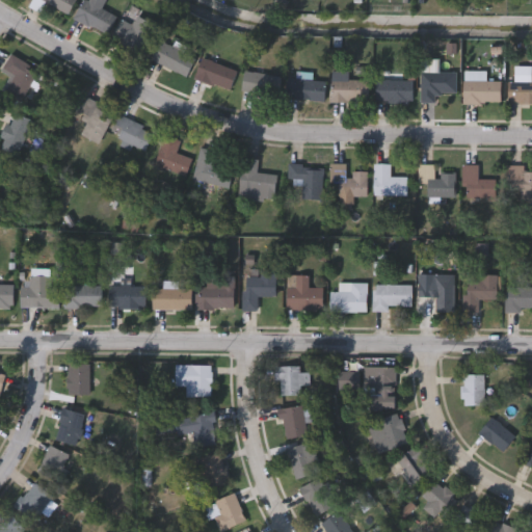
[(77,0),(69,16),(41,0),(77,0)]
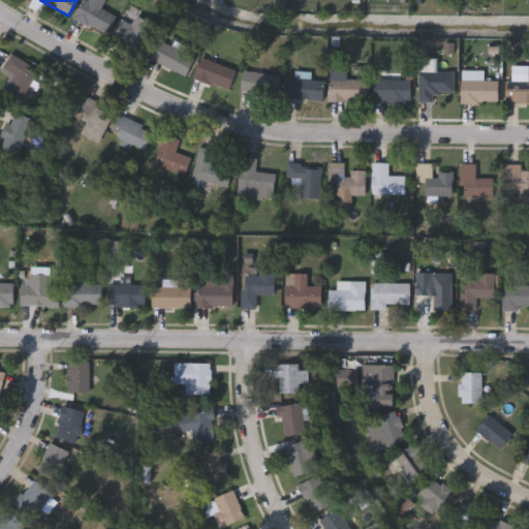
[(106,0),(102,9),(118,18),(107,37),(75,21),(86,0),(106,0)]
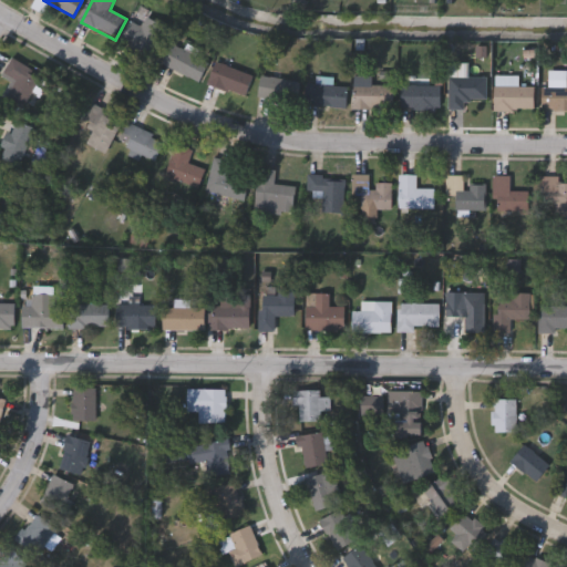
[(143,27),(147,18),(171,29),(157,60),(121,43),(131,22),(143,27)]
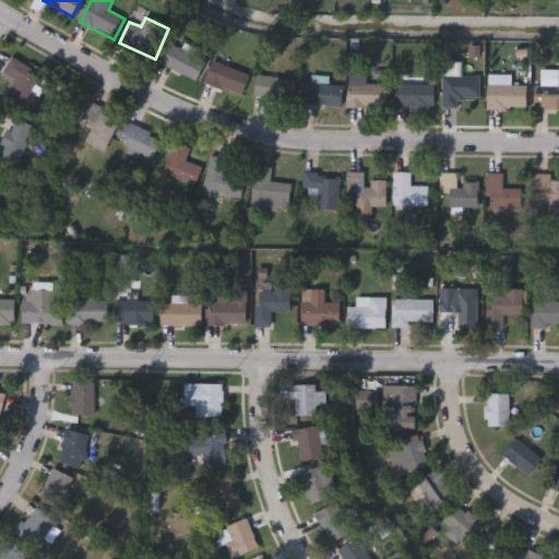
[(198,83),(161,64),(170,45),(207,62),(198,83)]
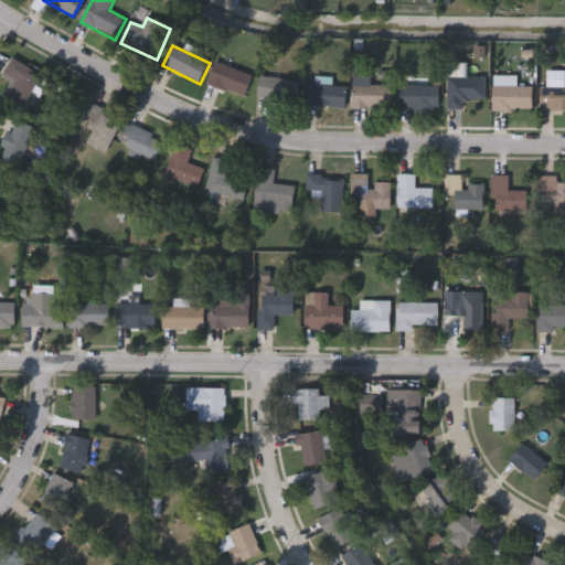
[(11,82),(3,78),(12,59),(42,73),(24,112),(2,102),(11,82)]
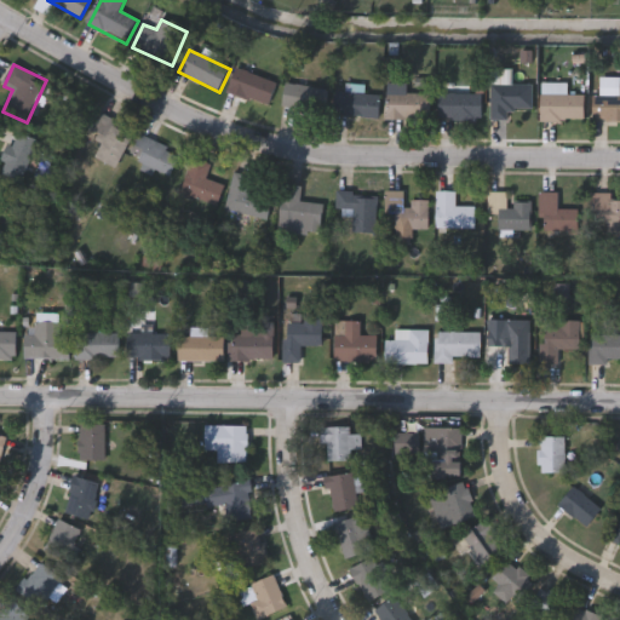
[(237,68),(279,84),(270,108),(228,91),(237,68)]
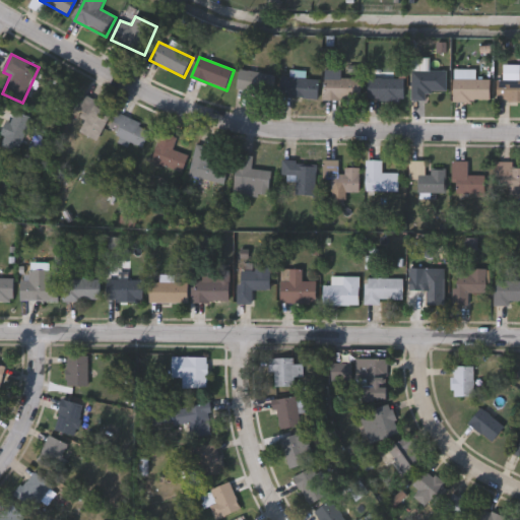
[(476,70),(476,81),(491,81),(491,102),(455,102),(455,70),(476,70)]
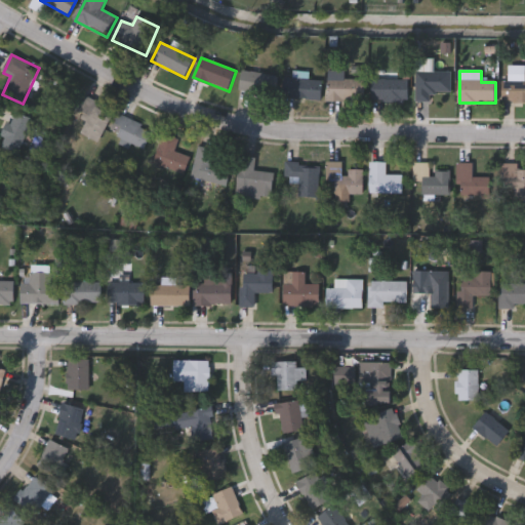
[(239,92),(242,72),(278,76),(276,96),(239,92)]
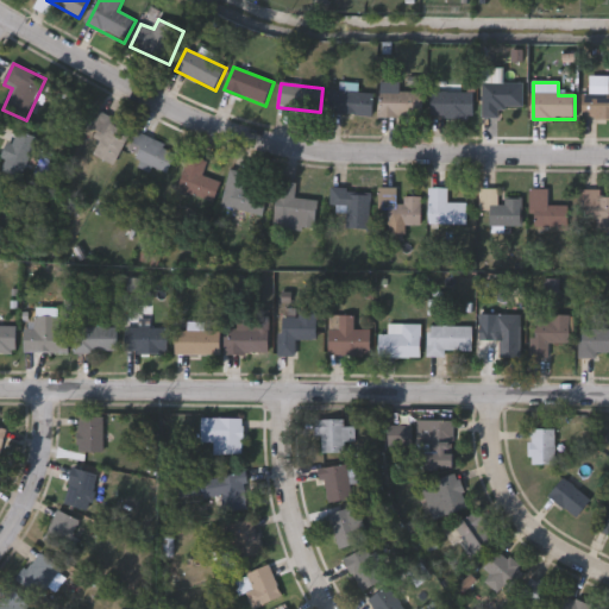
[(523,85),(523,107),(498,107),(498,117),(484,117),(484,85),(523,85)]
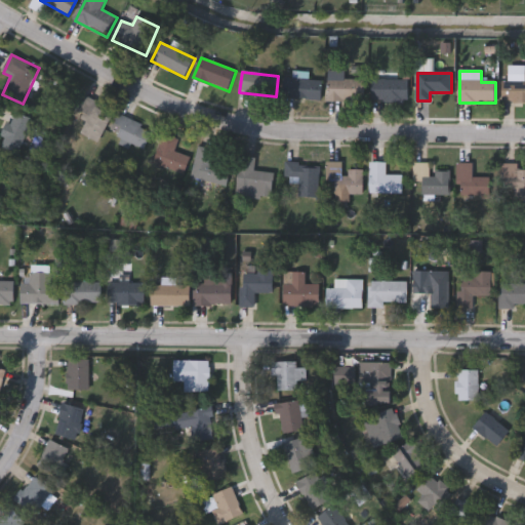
[(284,98),(285,79),(322,81),(322,101),(284,98)]
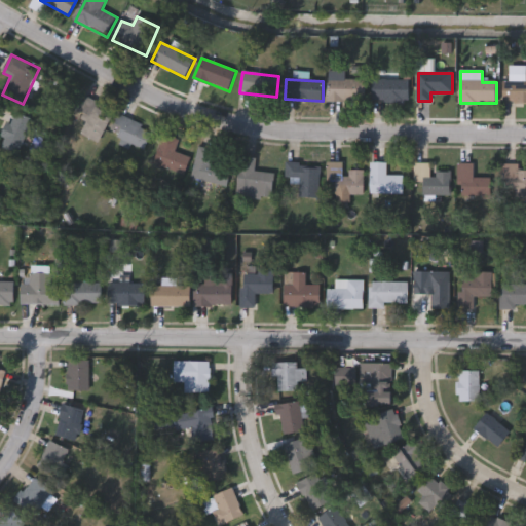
[(367,80),(367,103),(329,103),(329,80),(367,80)]
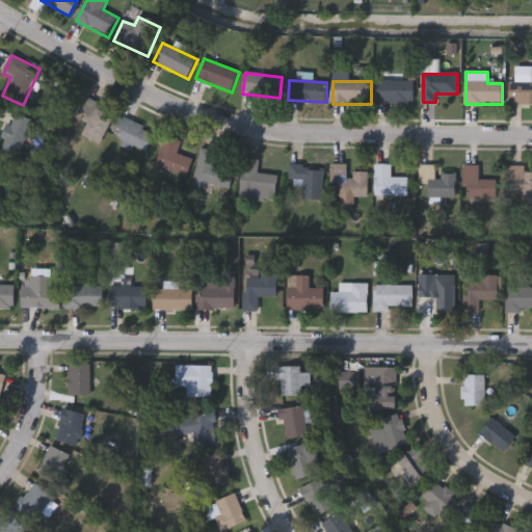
[(415,81),(415,102),(377,102),(377,81),(415,81)]
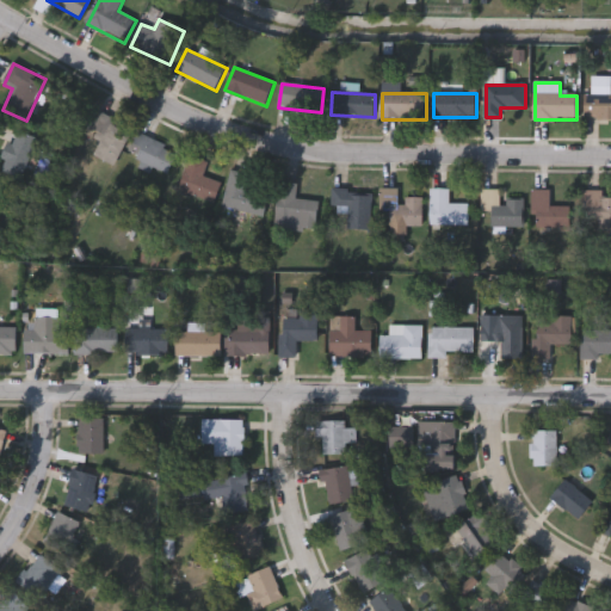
[(610,119),(585,119),(585,96),(610,96),(610,119)]
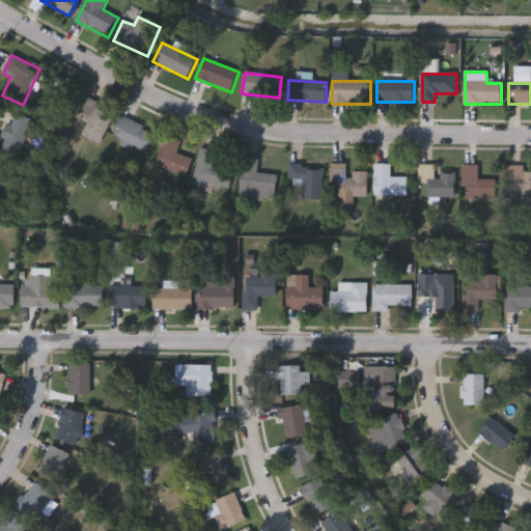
[(115,113),(99,144),(80,135),(88,117),(78,112),(85,98),(115,113)]
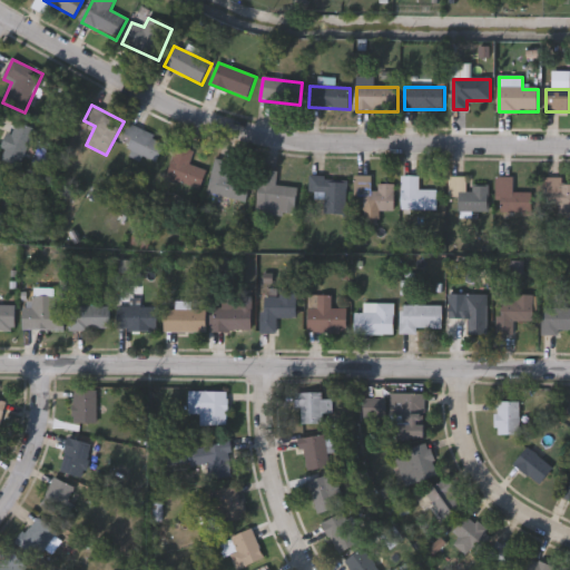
[(20,169),(0,159),(17,121),(38,131),(20,169)]
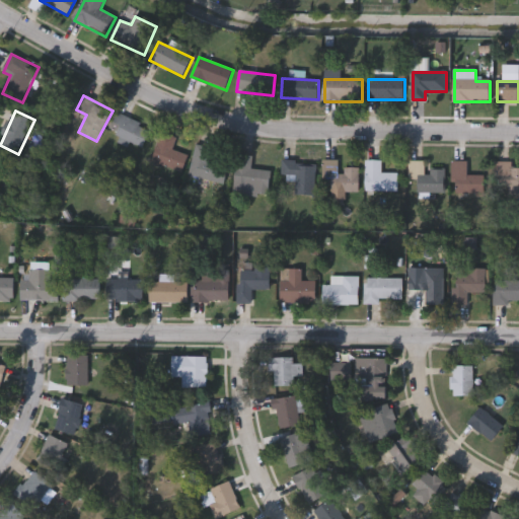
[(151,129),(142,149),(108,133),(117,114),(151,129)]
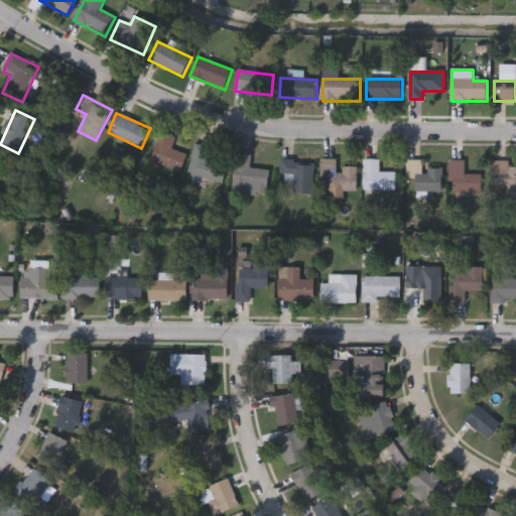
[(181,172),(151,163),(160,132),(175,137),(171,150),(186,154),(181,172)]
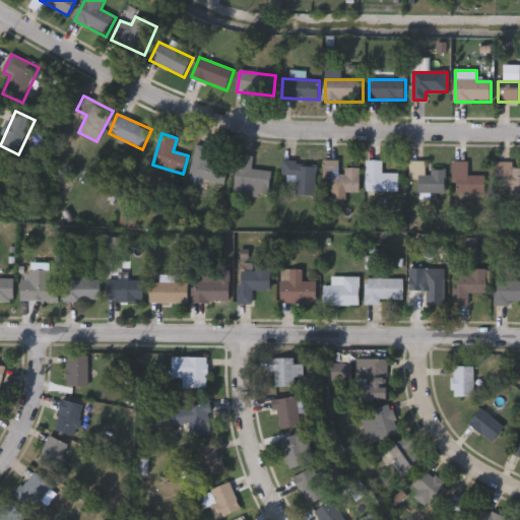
[(211,149),(208,161),(225,167),(221,185),(189,177),(197,145),(211,149)]
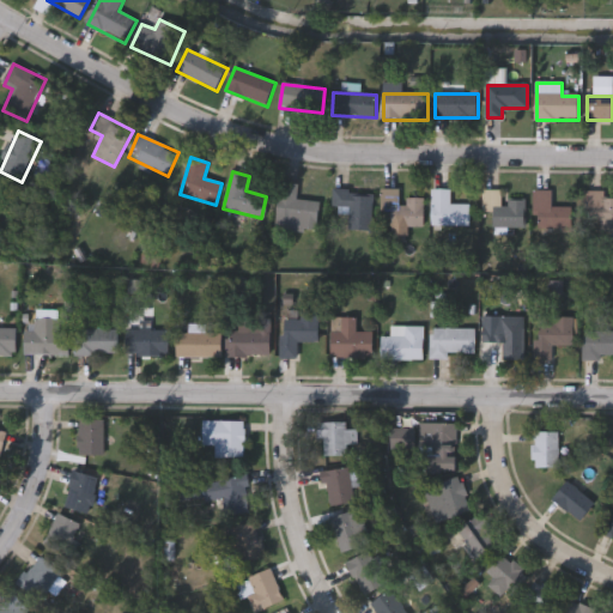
[(297,201),(320,202),(317,231),(275,228),(279,184),(298,186),(297,201)]
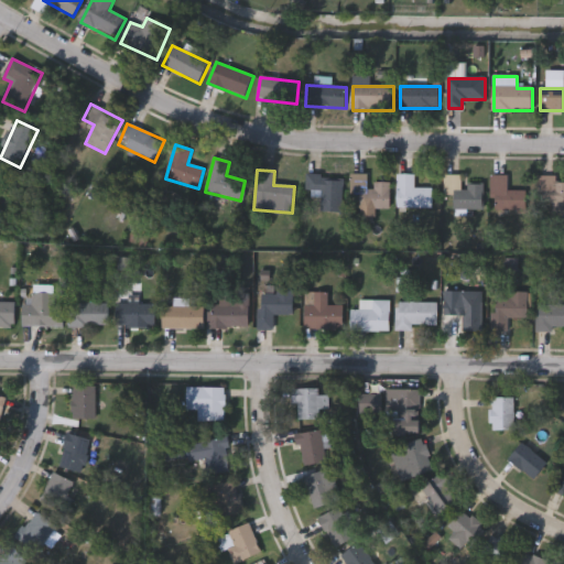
[(433,190),(433,208),(398,208),(398,174),(415,174),(415,190),(433,190)]
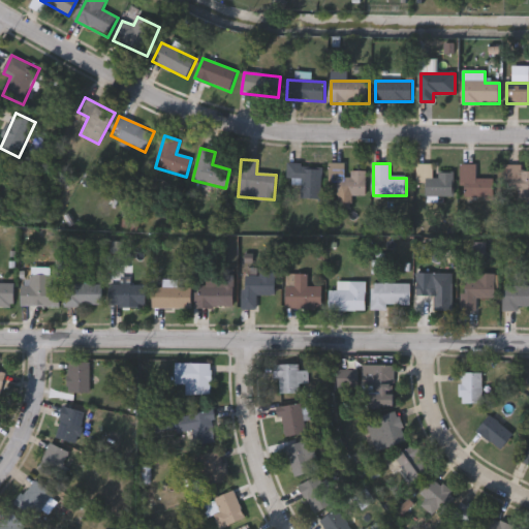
[(287,180),(287,164),(321,165),(321,200),(302,199),(302,180),(287,180)]
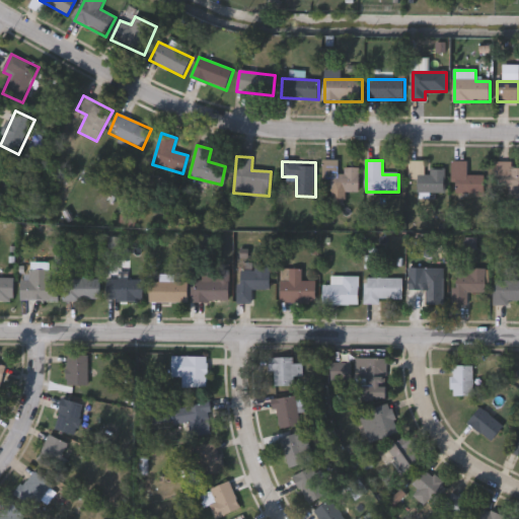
[(331,178),(323,178),(323,161),(341,161),(341,168),(360,168),(360,194),(331,194),(331,178)]
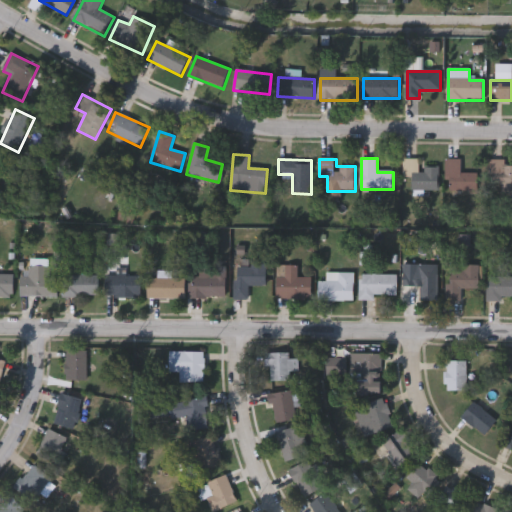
[(439,191),(412,191),(412,178),(403,178),(403,160),(419,159),(419,169),(439,169),(439,191)]
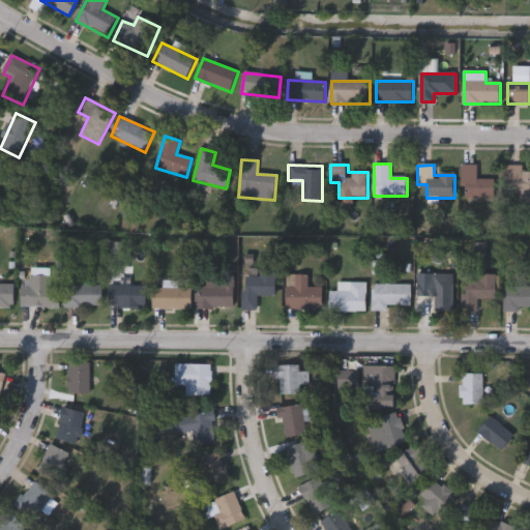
[(476,166),(476,180),(498,180),(498,198),(461,198),(461,166),(476,166)]
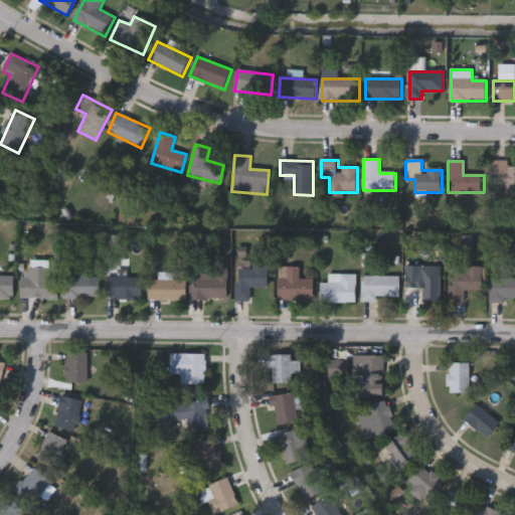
[(508,162),(508,167),(514,167),(514,194),(491,194),(491,162),(508,162)]
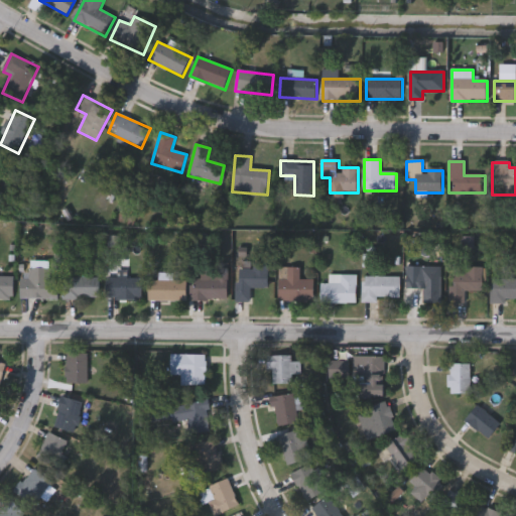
[(252,301),(237,301),(237,269),(253,269),(253,264),(269,264),(269,289),(252,289),(252,301)]
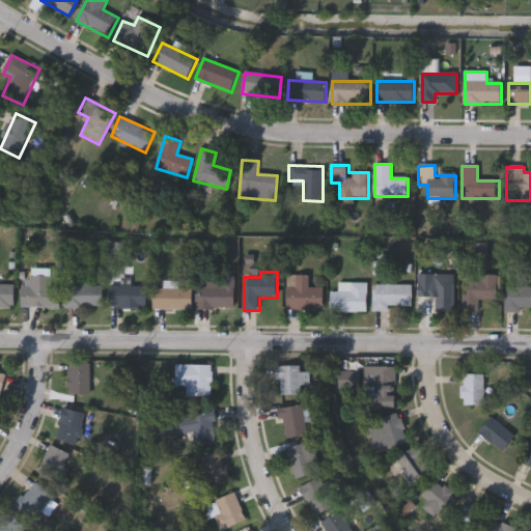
[(498,275),(498,300),(479,300),(479,312),(466,312),(466,275),(498,275)]
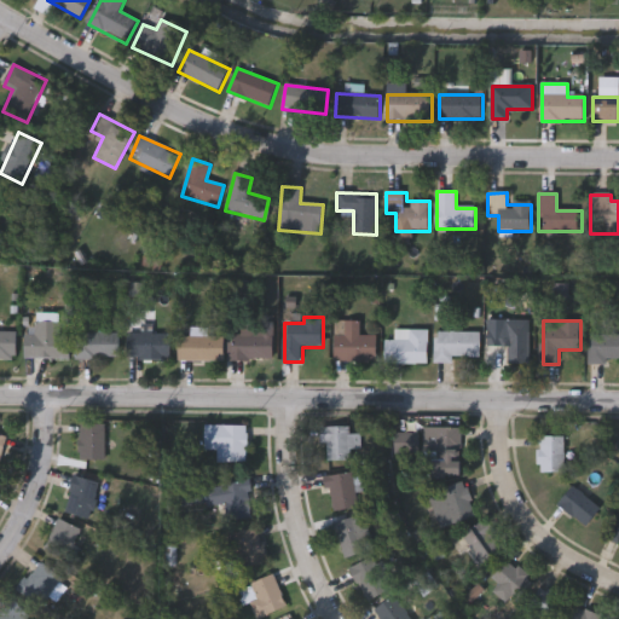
[(71,335),(71,360),(25,359),(27,334),(35,334),(35,322),(63,323),(63,335),(71,335)]
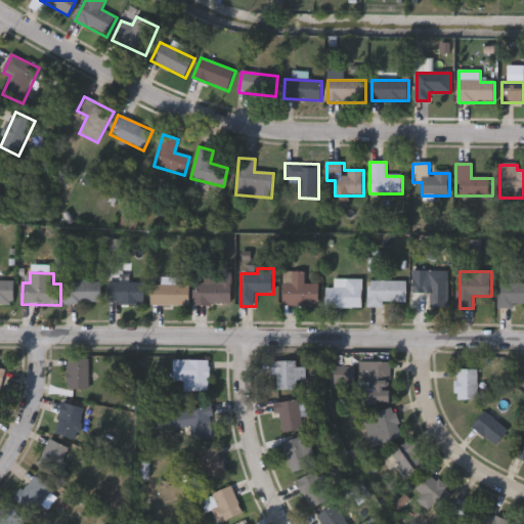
[(282,306),(284,281),(293,282),(293,272),(305,272),(305,285),(319,285),(319,306),(282,306)]
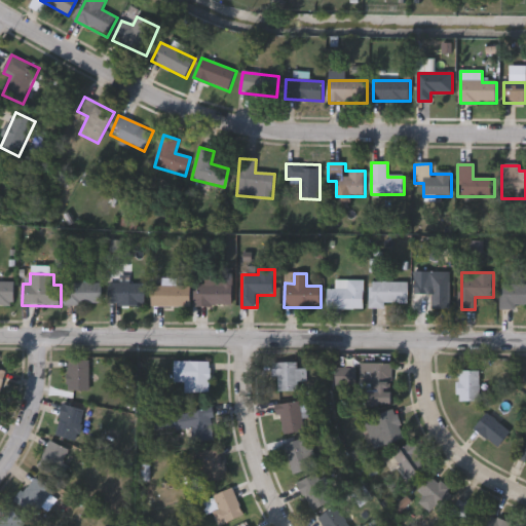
[(430,309),(430,295),(415,295),(415,280),(427,280),(427,273),(449,273),(449,309),(430,309)]
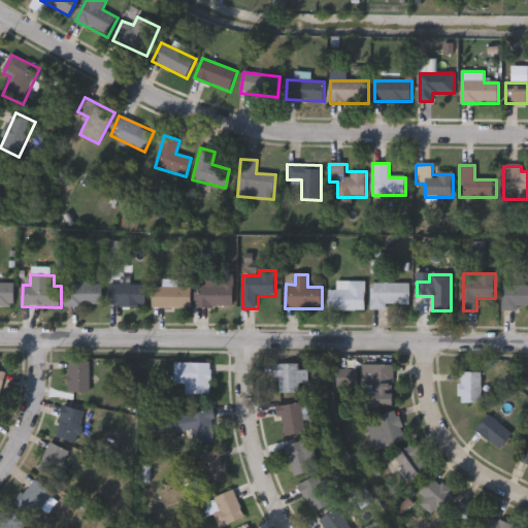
[(195,307),(195,286),(224,286),(224,277),(234,277),(234,307),(195,307)]
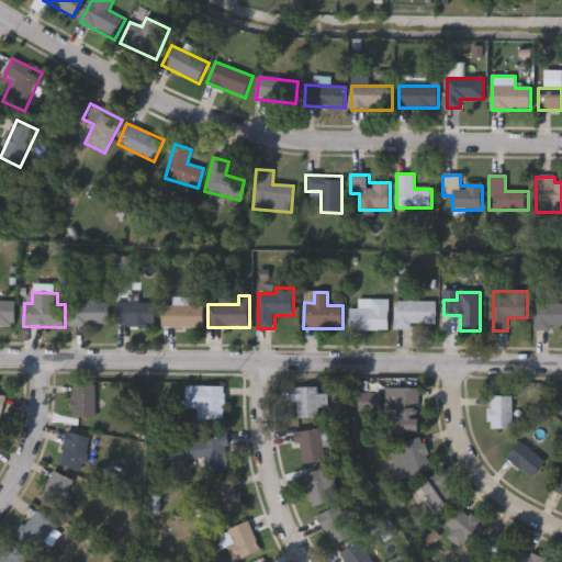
[(350,310),(359,310),(359,300),(390,300),(390,330),(350,330),(350,310)]
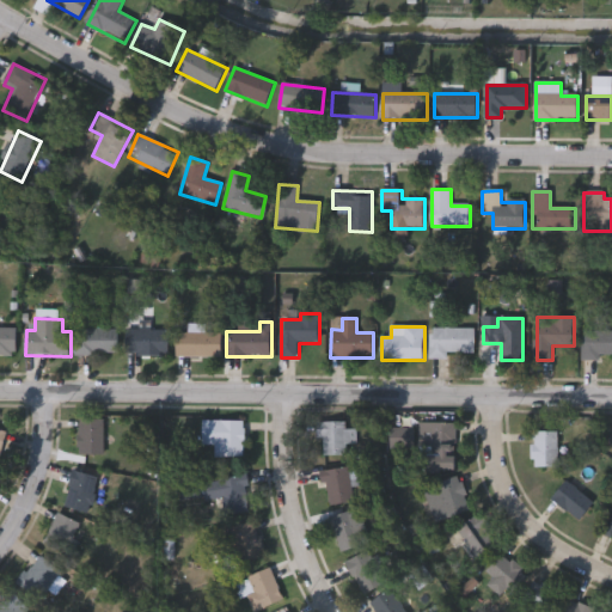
[(0,329),(18,329),(18,355),(0,355),(0,329)]
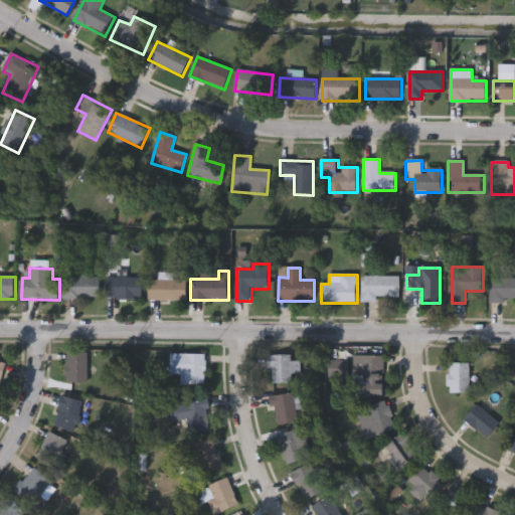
[(399,277),(399,301),(362,301),(362,277),(399,277)]
